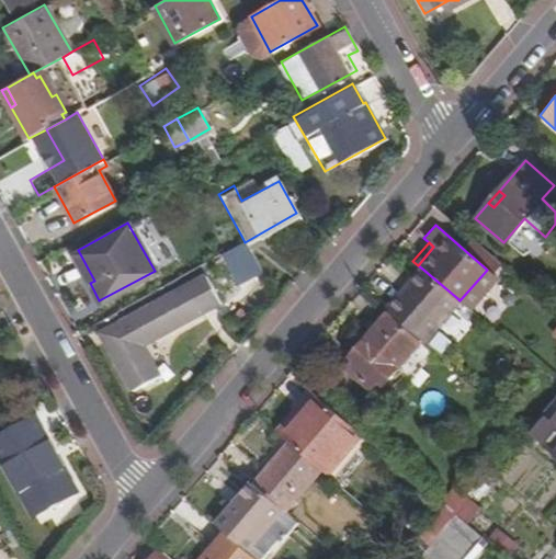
[(72,252),(90,283),(94,281),(78,250),(72,252)]
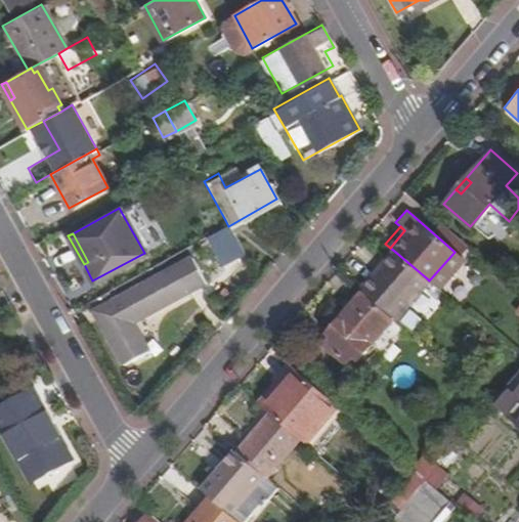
[(390,248),(369,272),(373,275),(394,251),(390,248)]
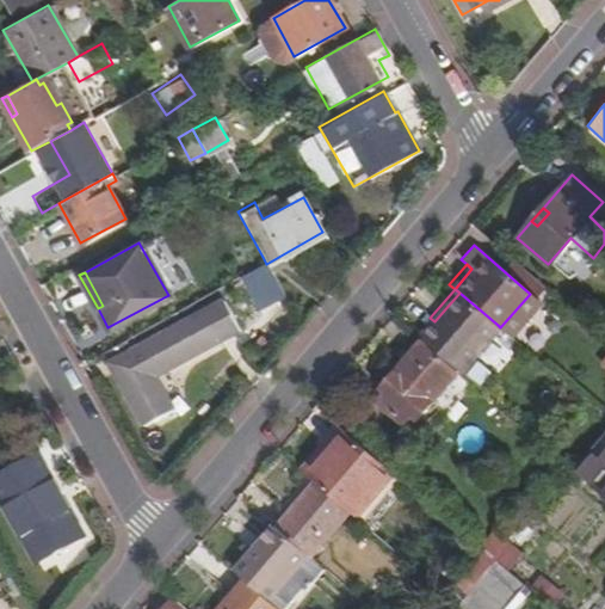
[(434,321),(430,318),(415,333),(421,339),(456,369),(458,370),(464,362),(495,328),(498,325),(460,293),(434,321)]
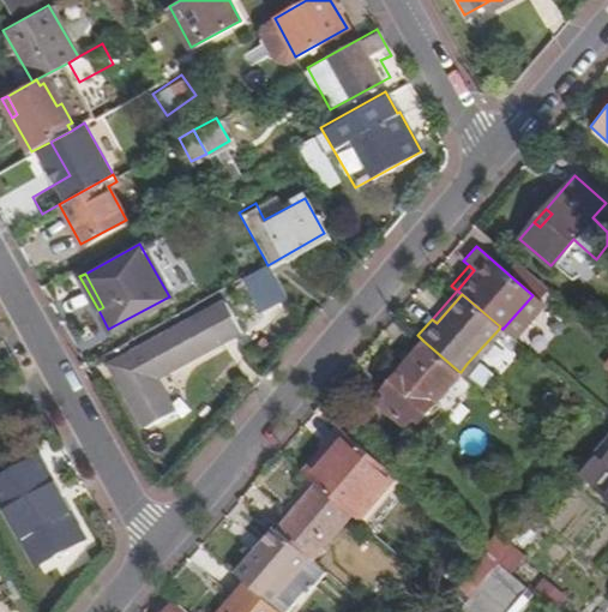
[(143,419),(173,403),(155,371),(239,327),(223,299),(112,359),(143,419)]
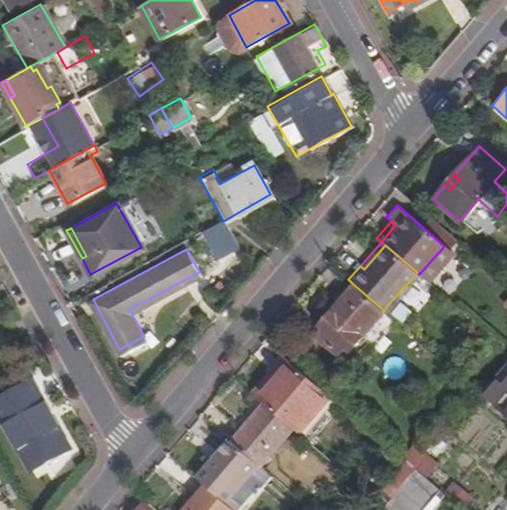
[(348,348),(382,309),(353,284),(319,323),(327,330),(320,338),(336,352),(343,344),(348,348)]
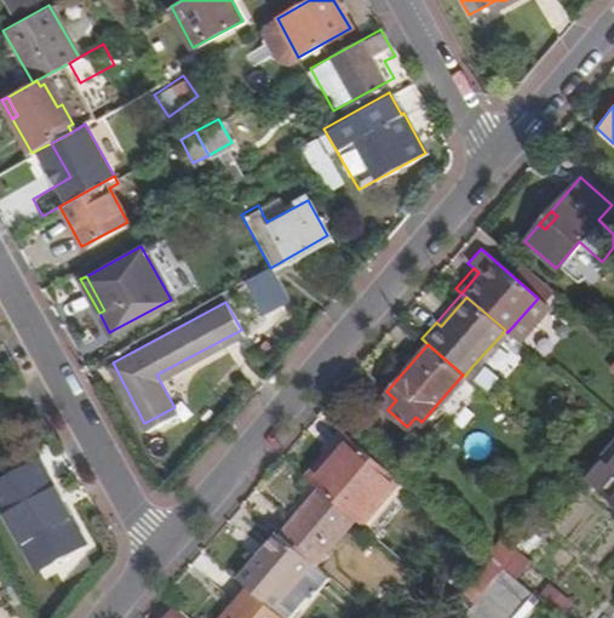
[(342,428),(326,447),(334,455),(311,482),(317,487),(351,515),(356,520),(396,475),(342,428)]
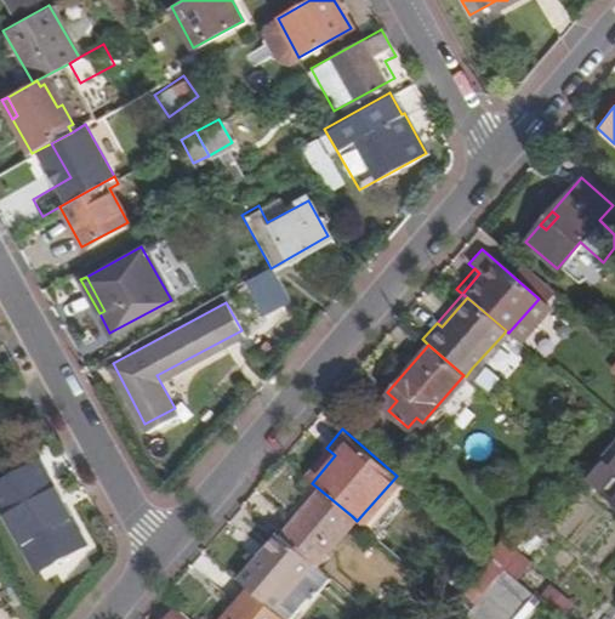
[(614,433),(593,459),(605,471),(614,460),(614,452),(614,449),(614,433)]
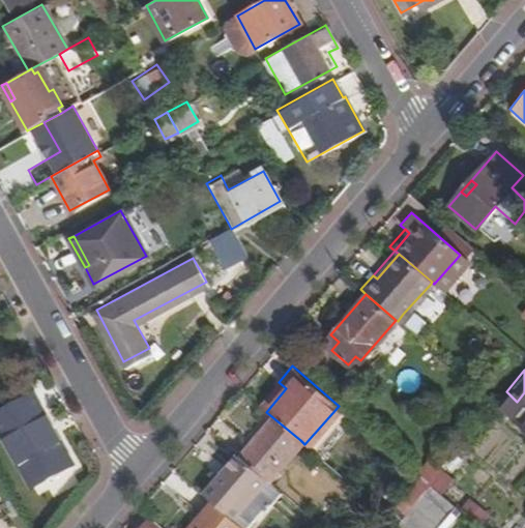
[(286,388),(279,382),(259,405),(266,412),(286,388)]
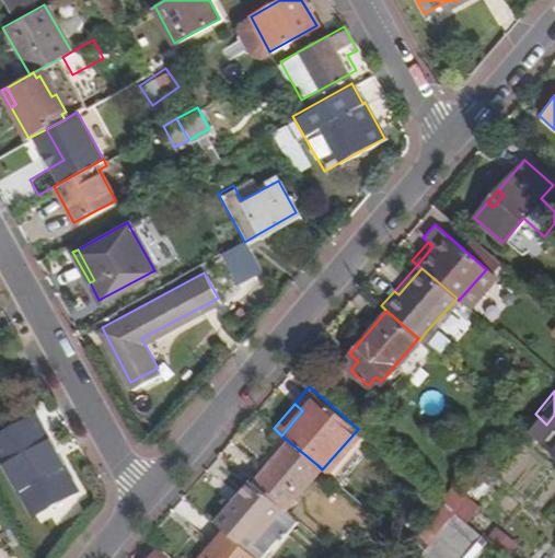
[(44,452),(48,450),(31,418),(0,436),(0,457),(31,513),(71,491),(54,460),(49,462),(44,452)]
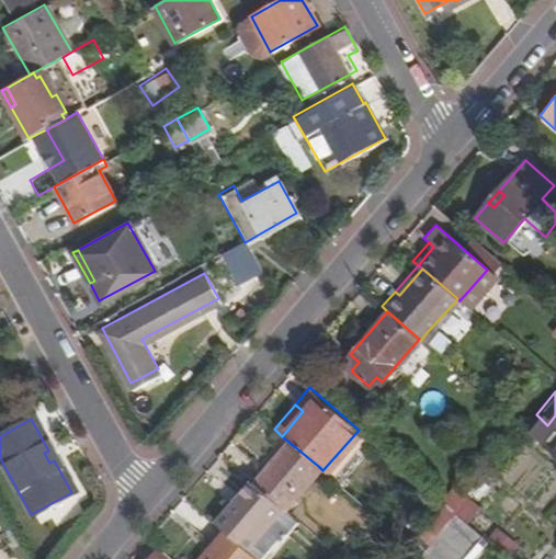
[(555,425),(541,443),(555,455),(555,425)]
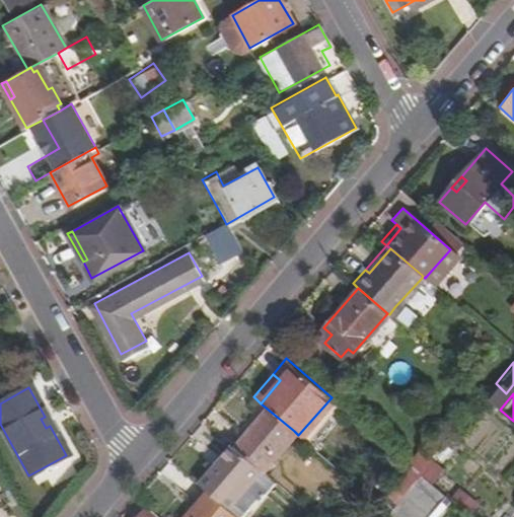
[(266,408),(232,445),(259,468),(261,469),(294,431),(266,408)]
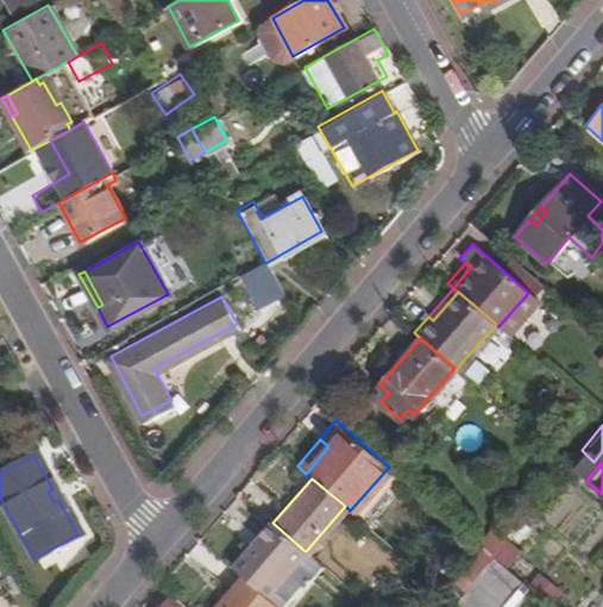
[(58,500),(52,489),(48,492),(54,502),(58,500)]
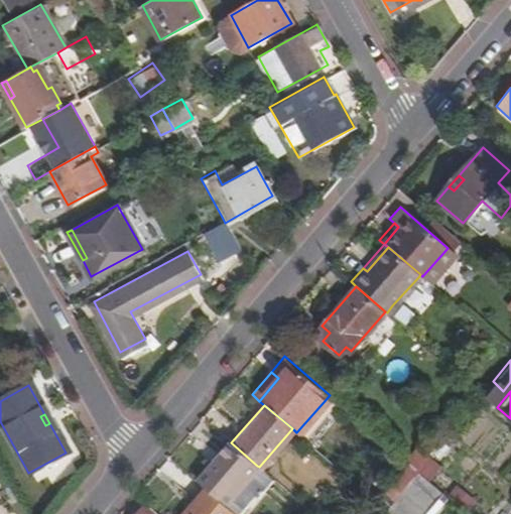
[(429,430),(404,460),(406,462),(413,468),(438,438),(429,430)]
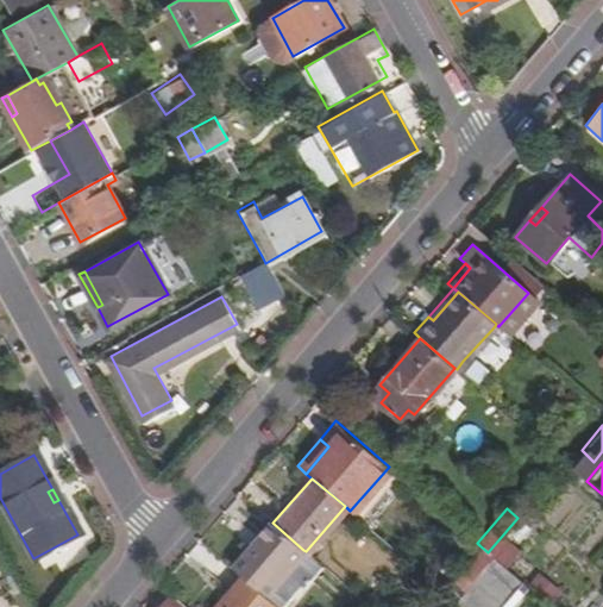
[(242,575),(263,594),(303,550),(272,523),(270,521),(231,565),(242,575)]
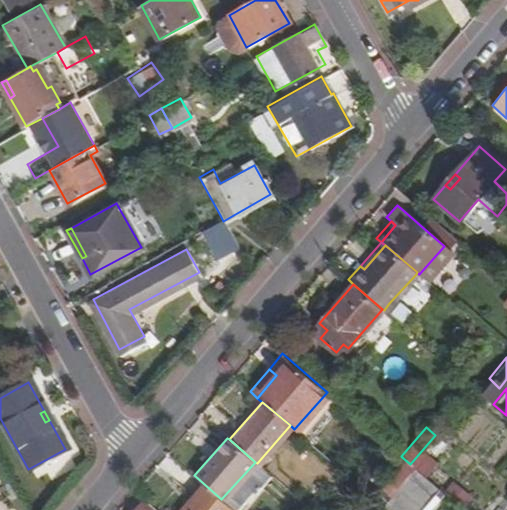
[(410,464),(403,458),(386,479),(394,487),(412,466),(410,464)]
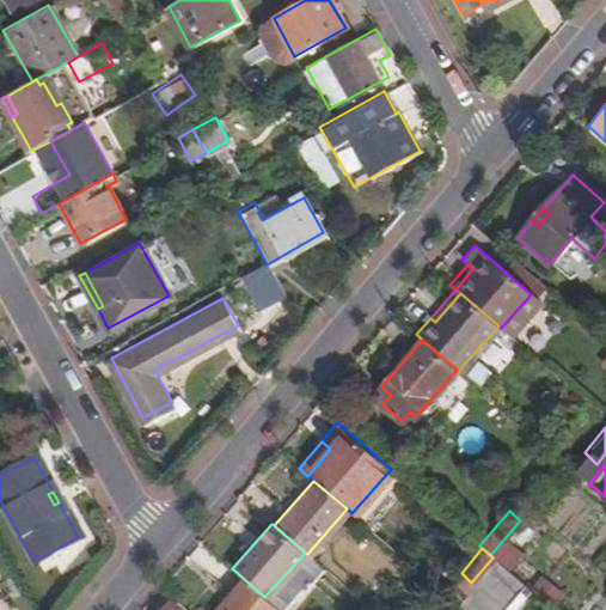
[(454,604),(461,609),(500,609),(513,596),(483,571),(454,604)]
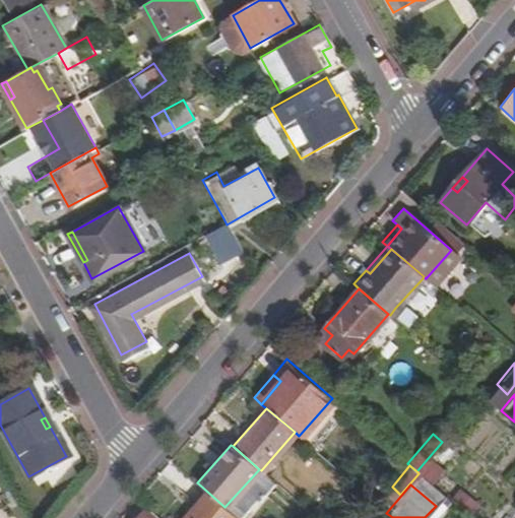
[(457,487),(450,496),(469,511),(476,501),(457,487)]
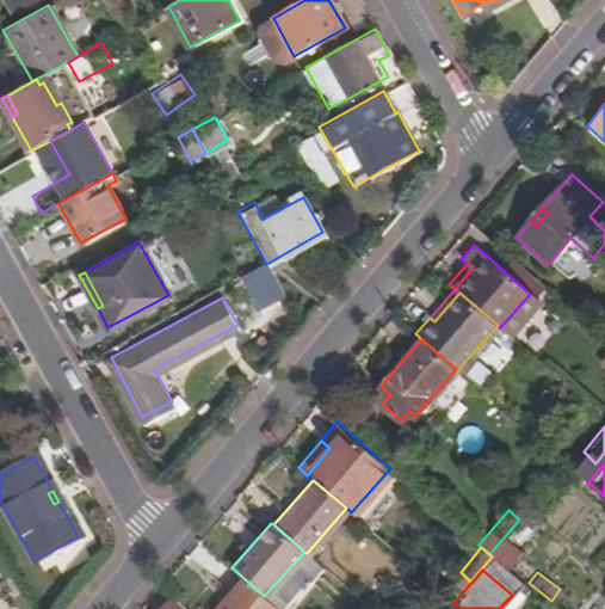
[(278,608),(275,604),(264,596),(242,577),(214,608),(278,608)]
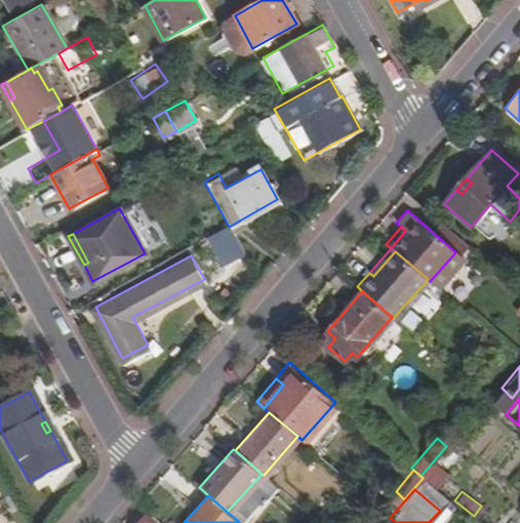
[(163,522),(147,509),(133,522),(163,522)]
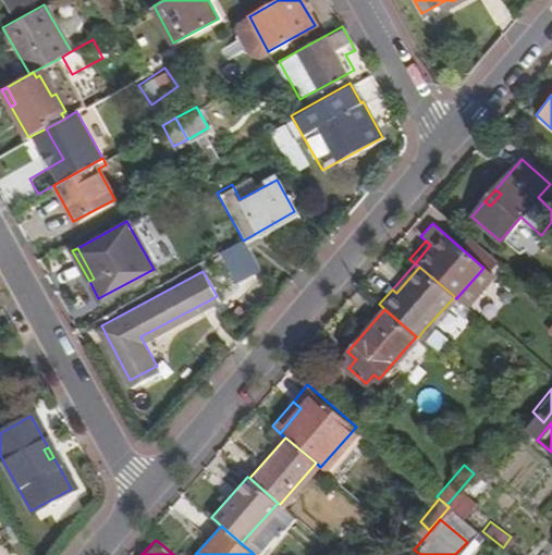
[(260,540),(250,551),(254,554),(255,554),(266,544),(260,540)]
